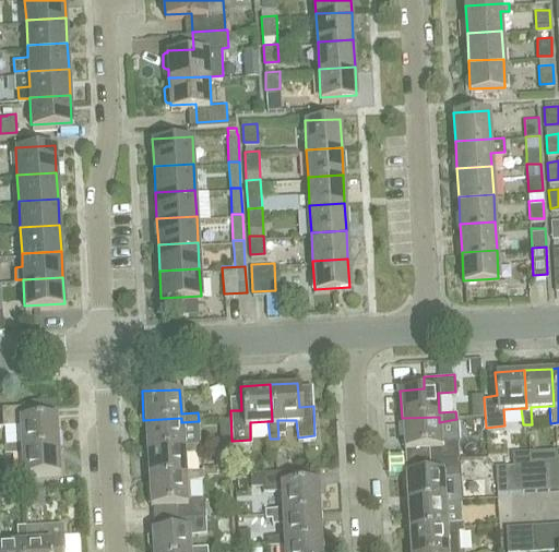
[(22,445),(58,443),(56,412),(33,414),(32,403),(1,404),(2,422),(20,421),(21,440),(22,445)]
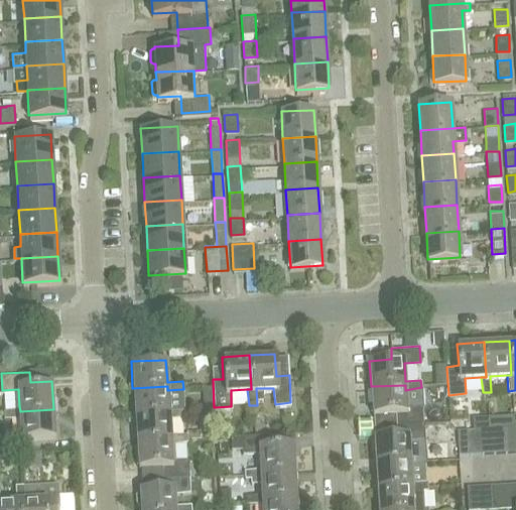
[(405,385),(371,386),(373,413),(394,412),(395,423),(423,421),(422,405),(406,405),(405,390),(405,385)]
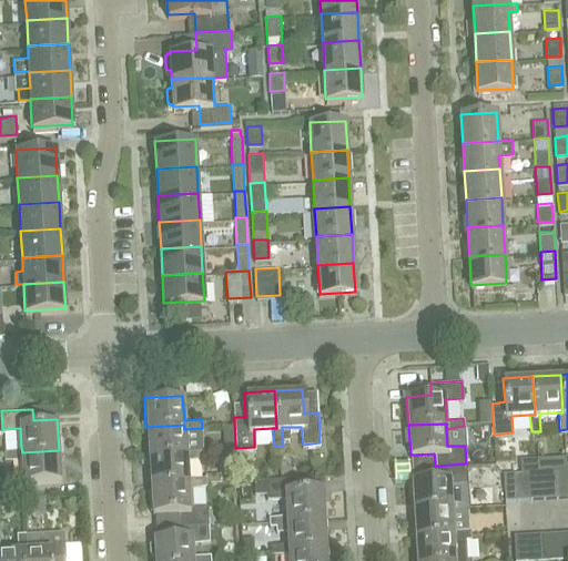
[(184,425),(145,427),(148,454),(185,452),(185,458),(203,455),(203,447),(201,447),(201,428),(184,429),(184,425)]
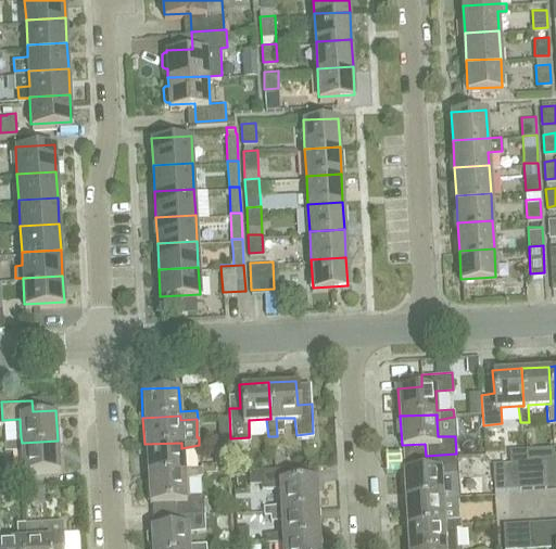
[(22,443),(21,437),(3,438),(4,447),(22,446),(23,464),(5,467),(5,483),(37,482),(36,469),(59,468),(58,441),(22,443)]
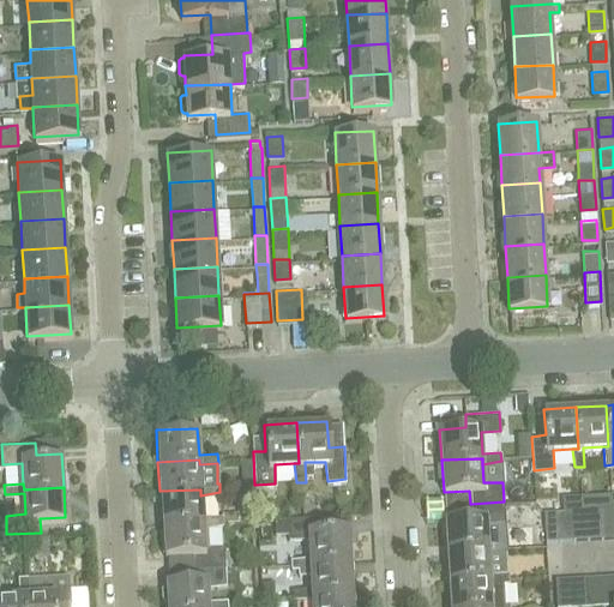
[(200,490),(160,491),(161,522),(203,520),(203,526),(222,523),(221,514),(203,515),(200,496),(200,490)]
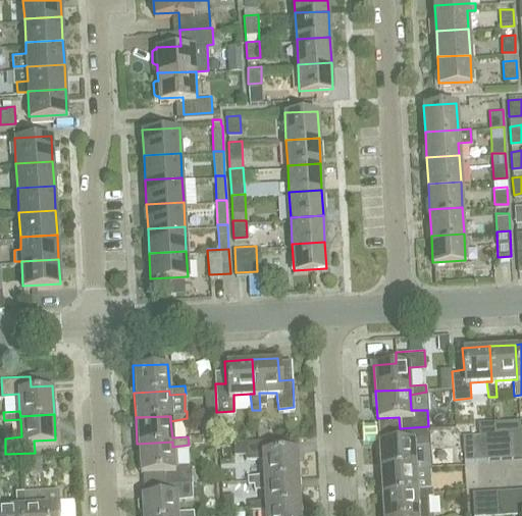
[(428,426),(400,428),(401,440),(378,442),(380,467),(414,465),(415,470),(430,469),(430,460),(419,461),(418,443),(429,442),(428,426)]
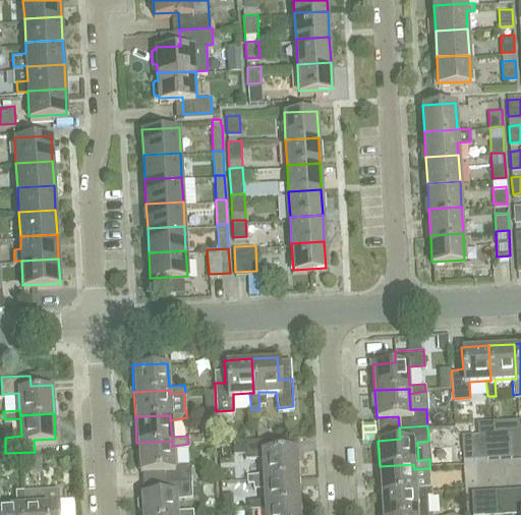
[(499,456),(510,455),(509,430),(497,431),(499,456)]
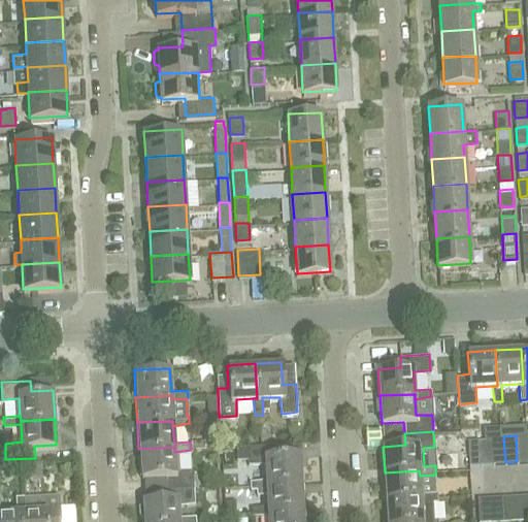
[(527,460),(527,447),(527,435),(516,435),(517,461),(527,460)]
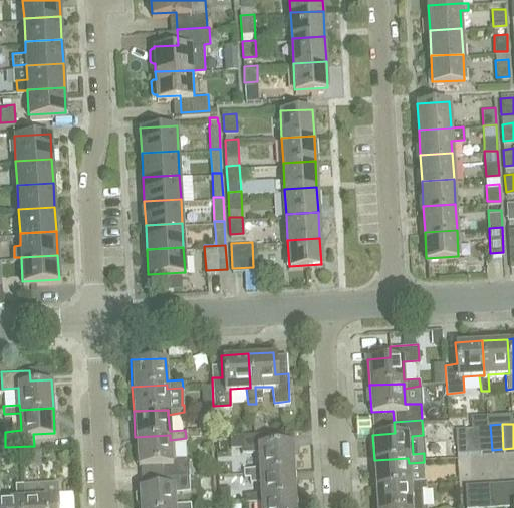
[(479,426),(480,450),(492,450),(490,425),(479,426)]
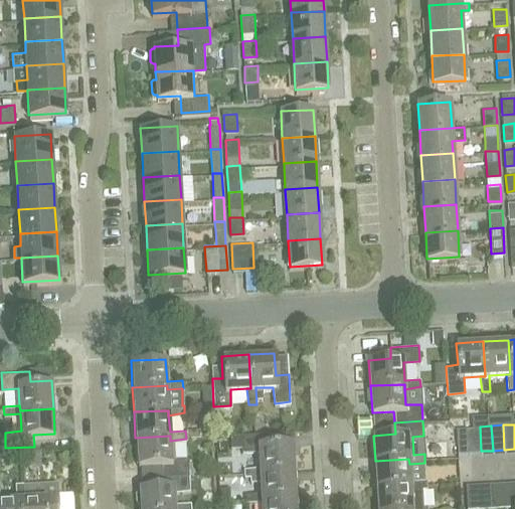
[(470,452),(481,451),(480,427),(468,428),(470,452)]
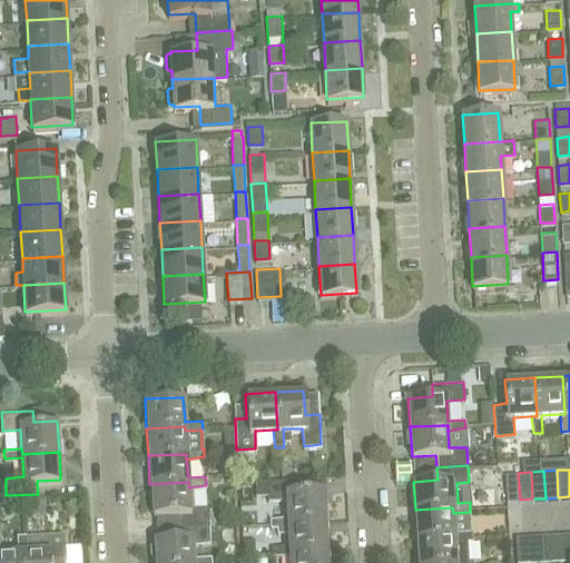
[(507,501),(520,500),(518,473),(505,473),(505,478),(507,501)]
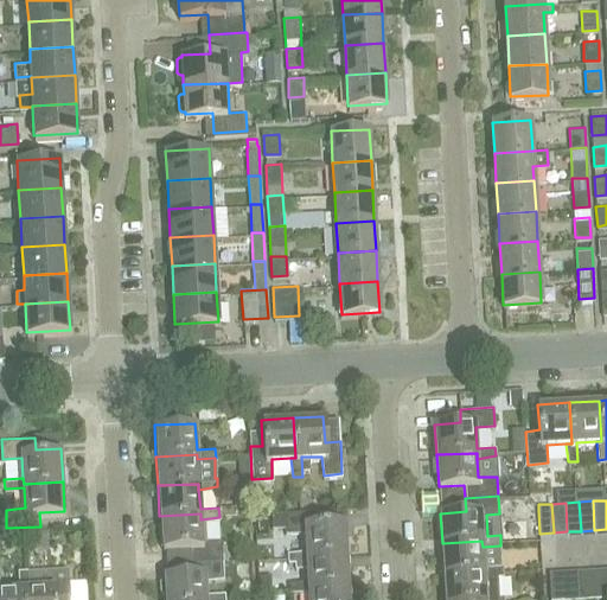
[(346,550),(345,519),(344,506),(272,511),(273,525),(285,525),(286,531),(305,530),(306,548),(306,553),(346,550)]
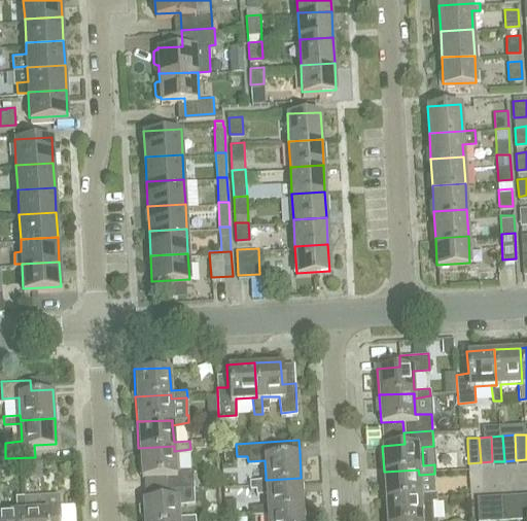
[(174,446),(138,448),(140,475),(163,474),(164,485),(192,484),(191,466),(175,467),(174,451),(174,446)]
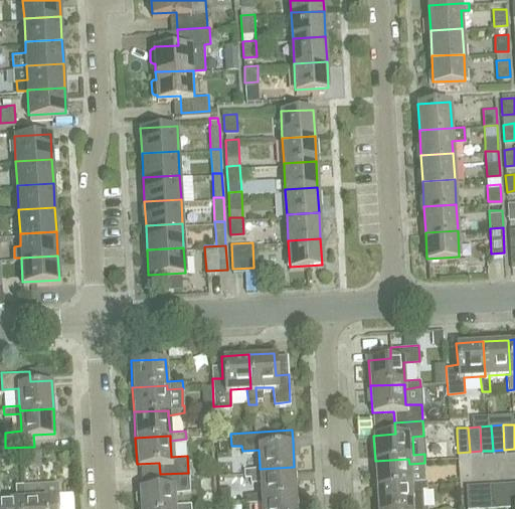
[(408,459),(375,461),(376,486),(410,484),(410,490),(422,488),(426,488),(425,479),(410,481),(409,464),(408,459)]
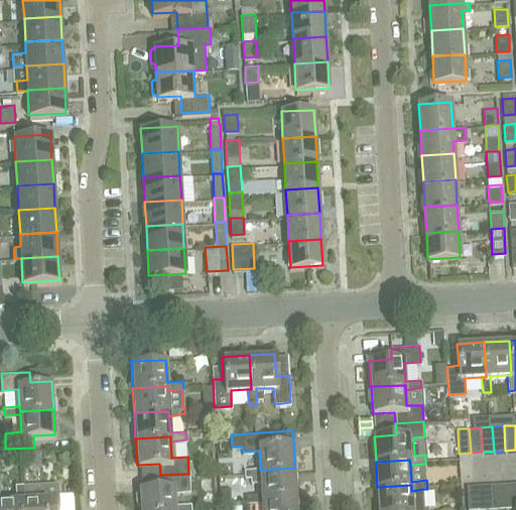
[(262,495),(296,493),(294,468),(260,470),(260,466),(244,469),(244,476),(251,475),(251,481),(261,481),(261,491),(262,495)]
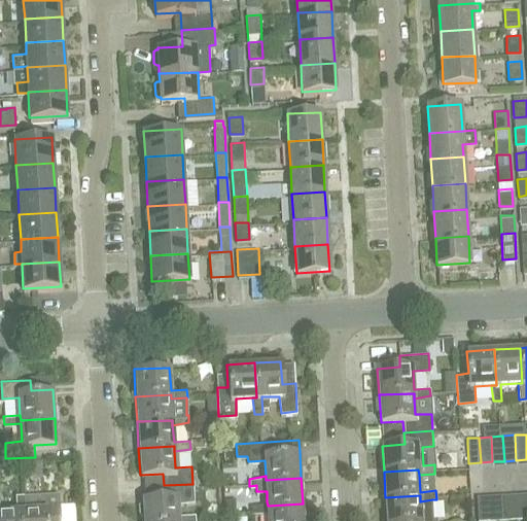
[(195,520),(195,513),(178,513),(178,501),(194,499),(192,484),(164,485),(164,496),(142,497),(142,499),(140,499),(138,501),(138,511),(140,512),(142,512),(142,520),(195,520)]
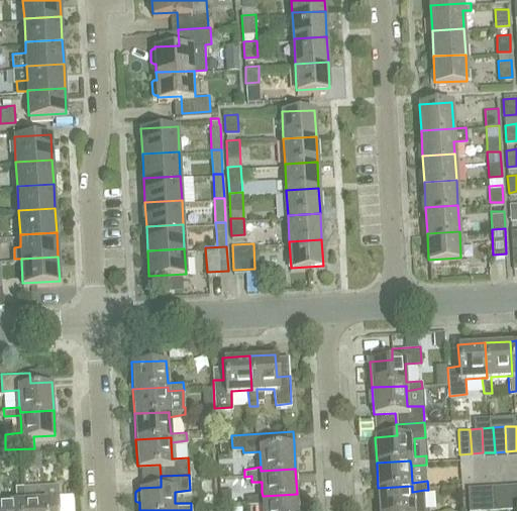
[(58,481),(23,483),(25,499),(21,499),(21,510),(46,510),(47,510),(60,510),(58,481)]
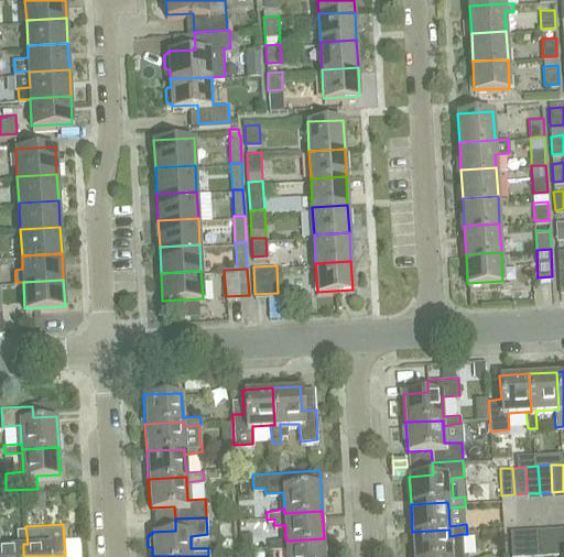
[(0,556),(23,556),(23,544),(28,544),(25,526),(17,527),(18,545),(0,545),(0,556)]
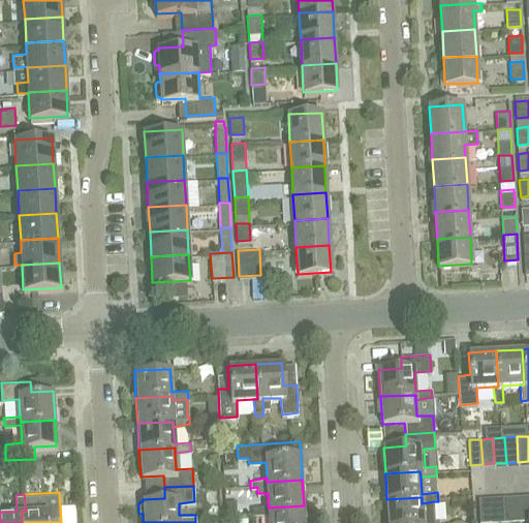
[(528,518),(528,494),(517,495),(518,519),(528,518)]
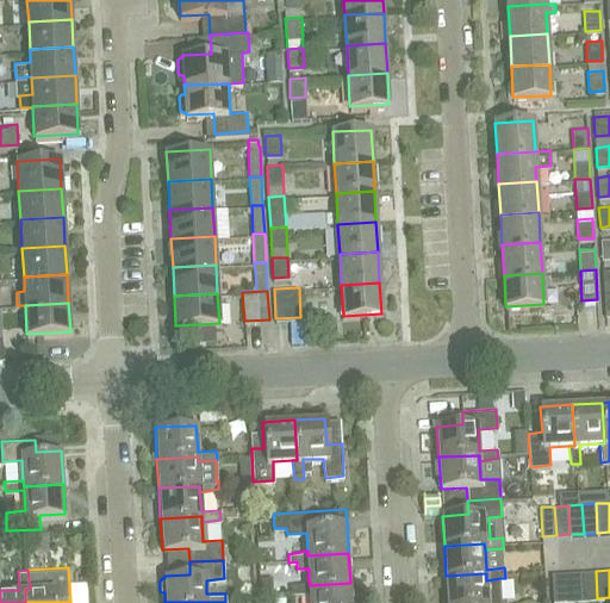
[(583,600),(597,598),(596,571),(582,572),(583,600)]
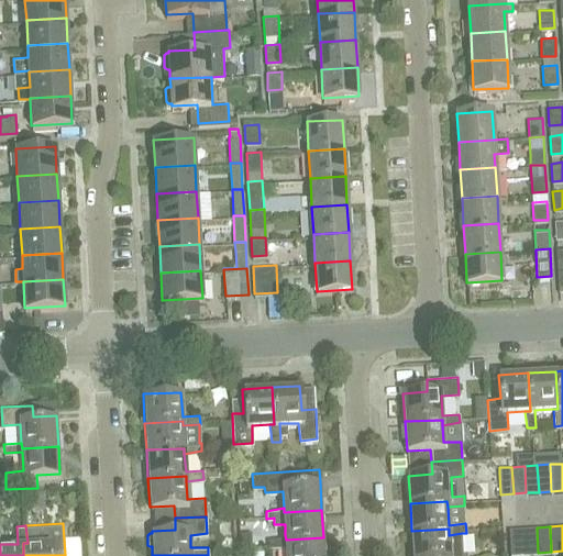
[(510,554),(526,553),(525,527),(509,529),(510,554)]
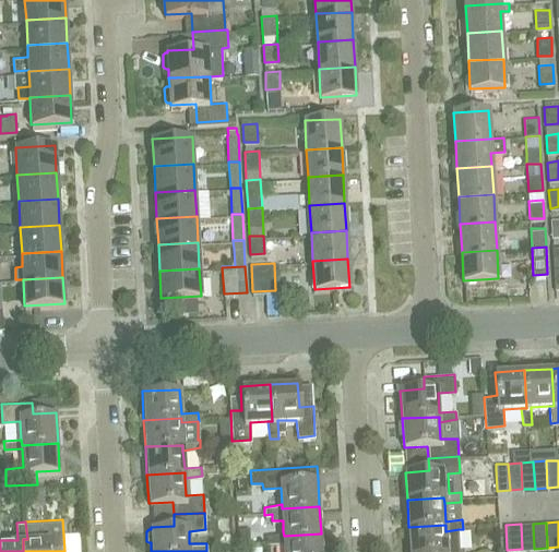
[(534,549),(533,524),(521,524),(522,549),(534,549)]
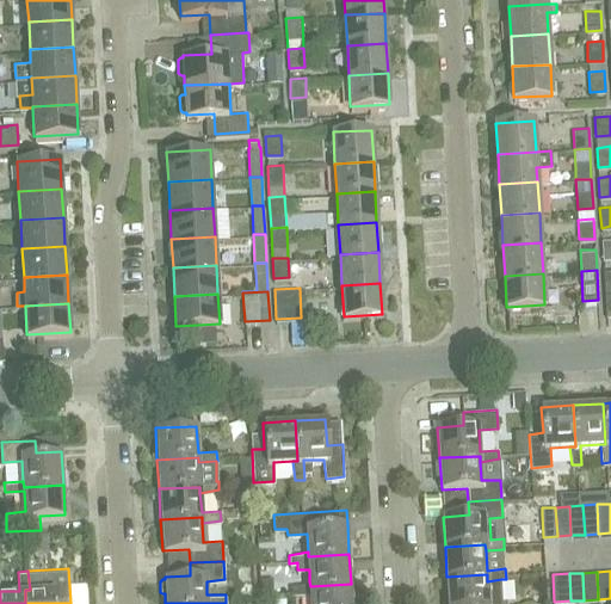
[(446,577),(448,603),(507,603),(507,598),(503,599),(501,579),(487,581),(487,574),(446,577)]
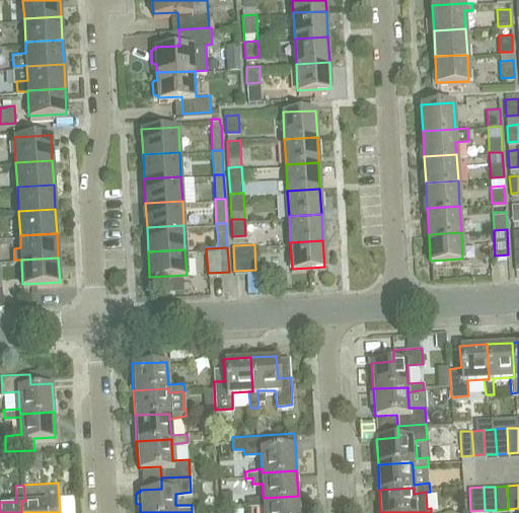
[(264,498),(263,494),(247,496),(247,504),(264,503),(264,512),(298,512),(298,496),(264,498)]
